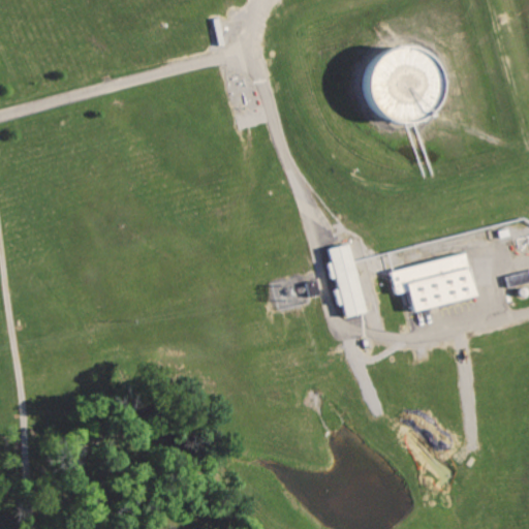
[(400,44),(386,49),(376,57),(369,68),(365,82),(366,95),(371,107),(380,118),(393,124),(406,127),(419,125),(431,119),(441,109),(446,96),(447,83),(444,69),(437,58),(427,49),(413,44),(400,44)]
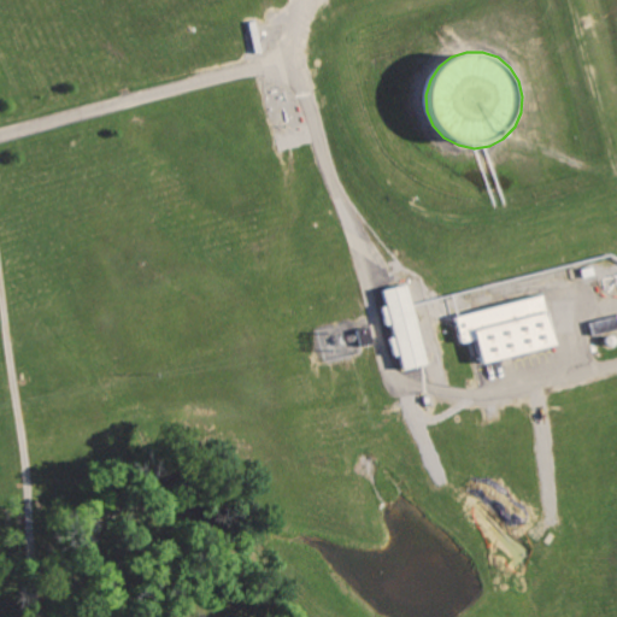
[(380,289),(400,370),(430,363),(410,282),(380,289)]
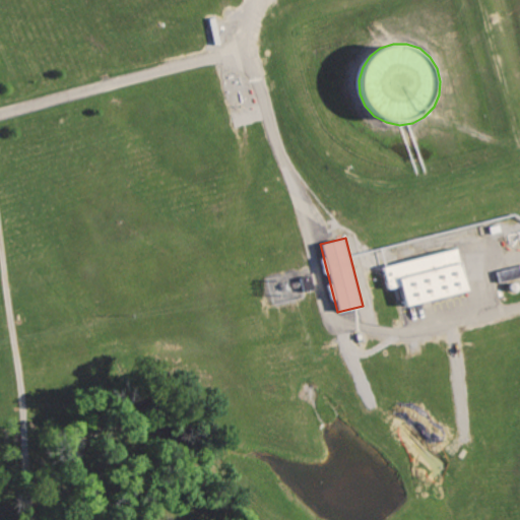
[(385,266),(392,289),(401,286),(407,307),(471,286),(458,244),(385,266)]
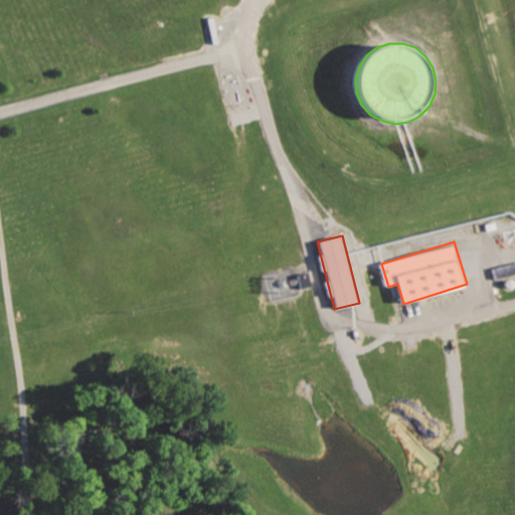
[(514,260),(493,267),(497,282),(514,276),(514,260)]
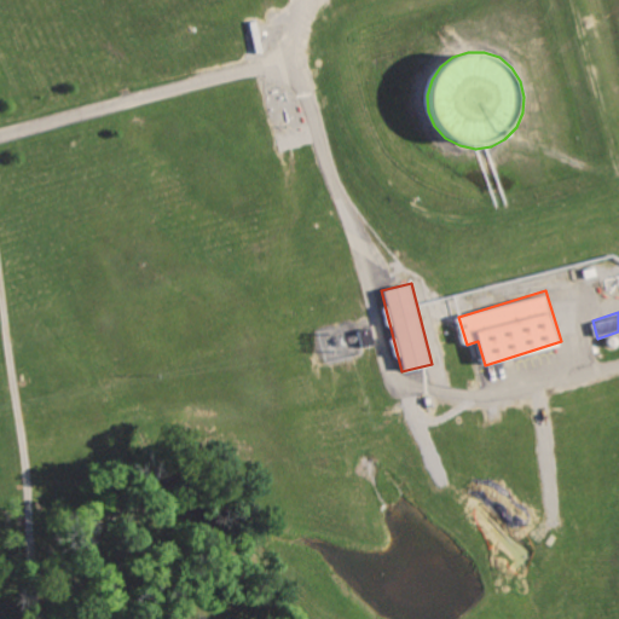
[(371,343),(366,328),(354,331),(359,347),(371,343)]
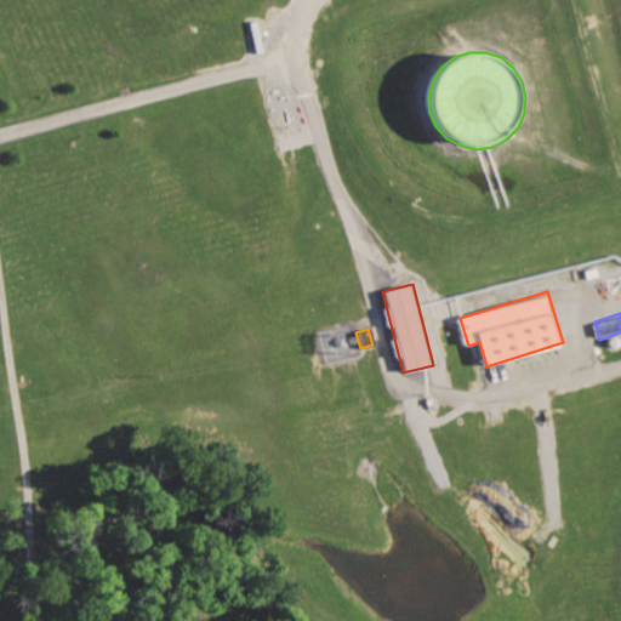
All buildings are outlined.
